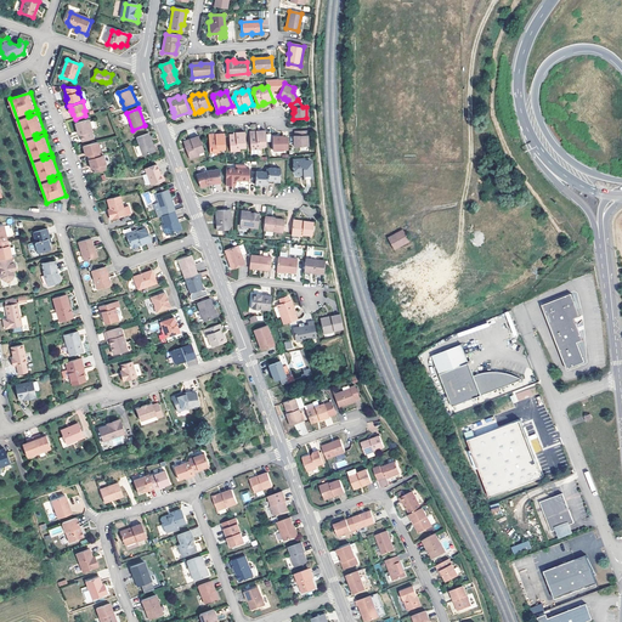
[(89,120),(75,124),(78,133),(80,131),(82,135),(83,142),(94,139),(89,120)]
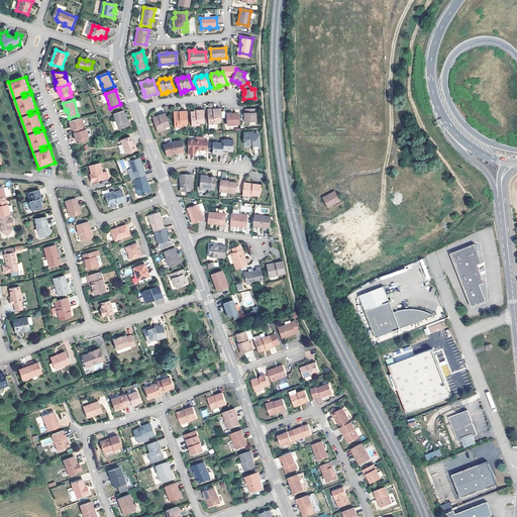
[(245,109),(245,113),(245,116),(244,116),(244,121),(255,121),(255,108),(245,109)]
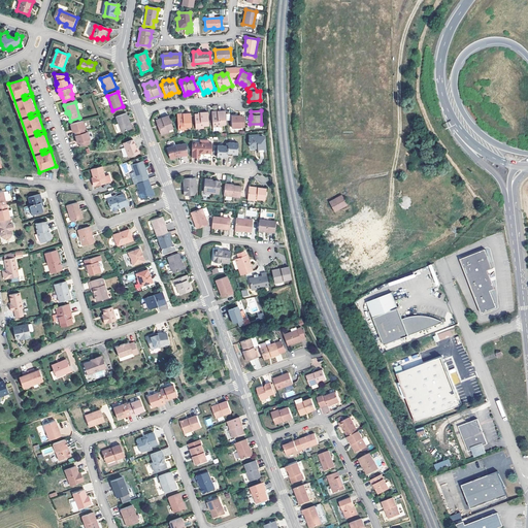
[(227,125),(226,111),(218,112),(218,113),(212,113),(213,128),(222,127),(222,126),(227,125)]
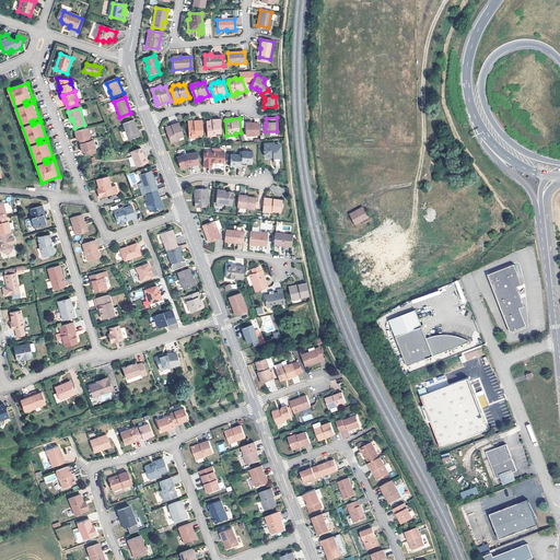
[(222,133),(221,119),(212,120),(213,121),(207,121),(208,137),(217,136),(217,133),(222,133)]
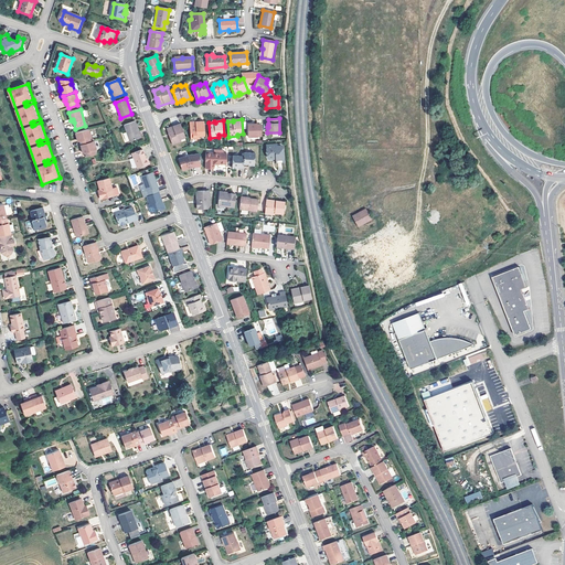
[(140,137),(135,121),(124,126),(130,141),(140,137)]
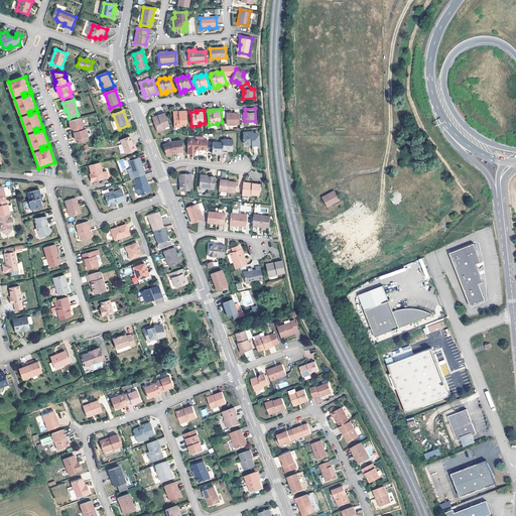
[(179,113),(173,114),(174,127),(182,126),(182,124),(187,124),(186,111),(179,111),(179,113)]
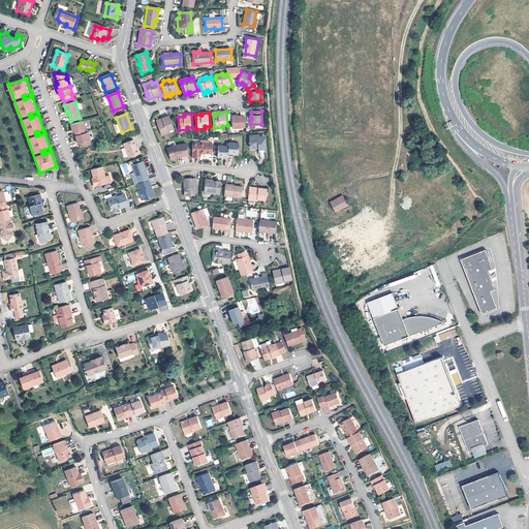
[(156,121),(158,125),(159,125),(160,128),(159,128),(161,135),(169,132),(168,130),(174,129),(168,116),(156,121)]
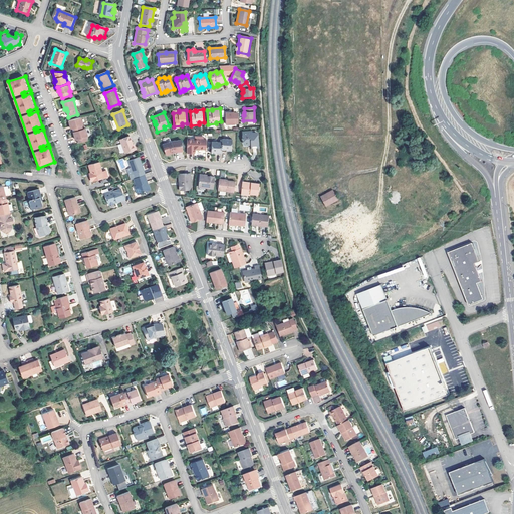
[(238,113),(234,114),(230,114),(230,113),(225,113),(226,124),(239,123),(238,113)]
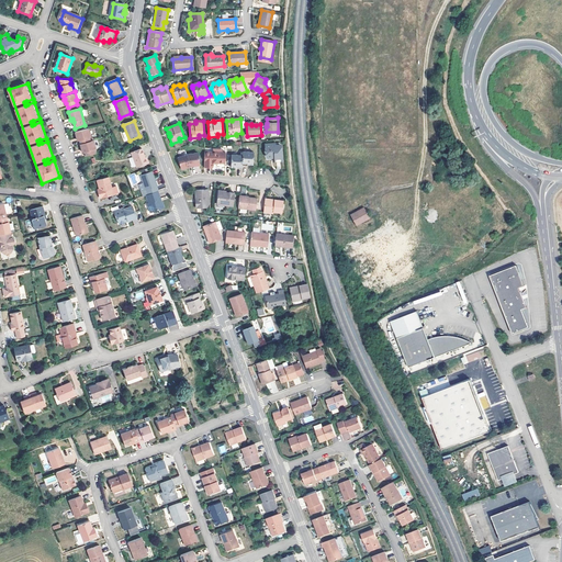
[(91,137),(89,128),(76,132),(77,138),(79,138),(80,141),(81,145),(91,142),(90,137),(91,137)]
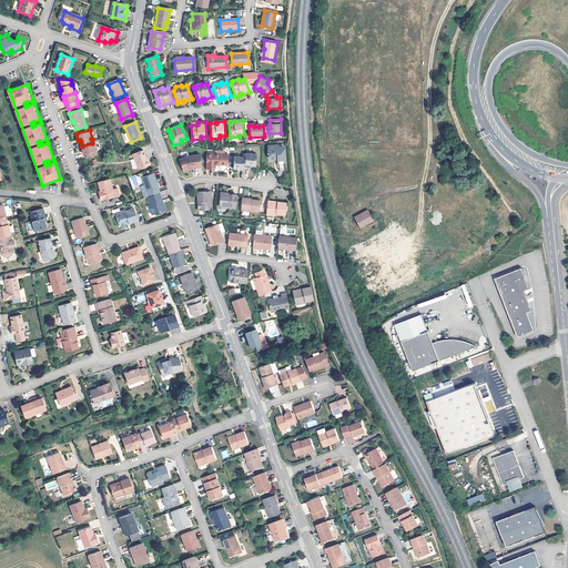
[(92,143),(82,146),(83,152),(84,151),(85,154),(87,158),(97,155),(97,151),(98,151),(95,142),(92,143)]
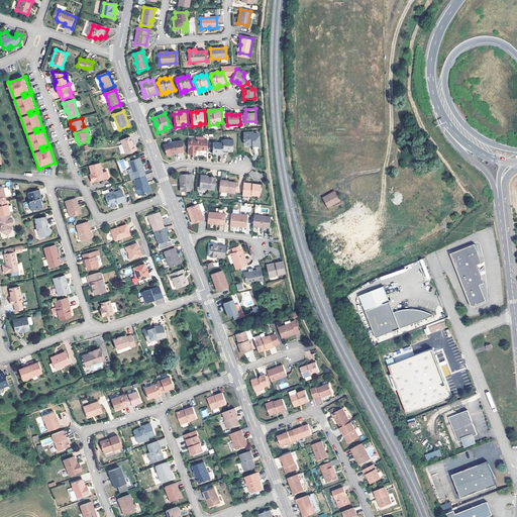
[(252,143),(253,145),(253,146),(260,146),(259,134),(253,134),(253,132),(244,132),(245,144),(249,143),(252,143)]
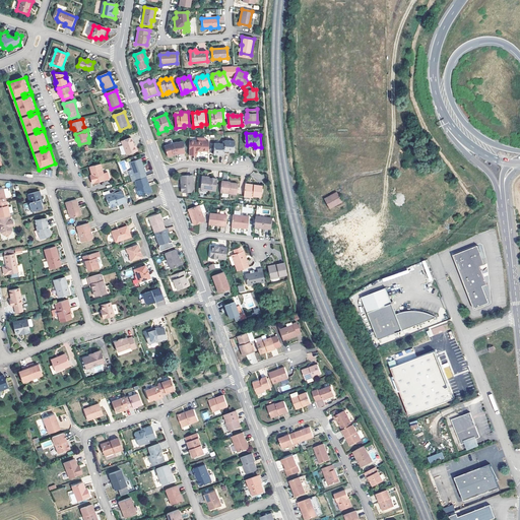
[(135,145),(134,146),(131,138),(122,141),(127,154),(137,150),(135,145)]
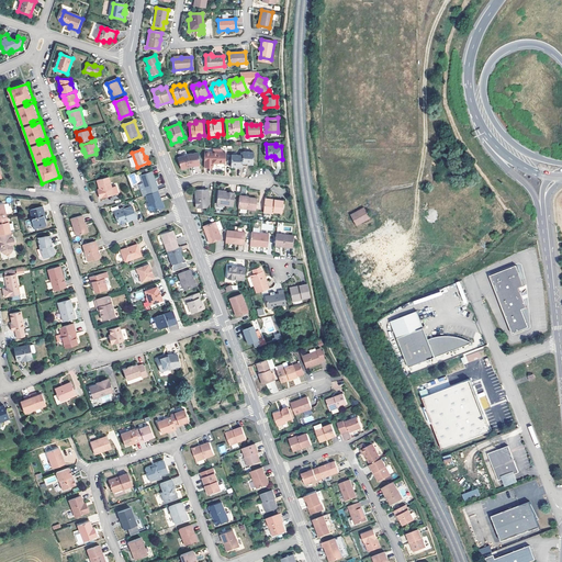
[(213,161),(225,161),(226,153),(204,153),(204,167),(213,168),(213,164),(213,161)]
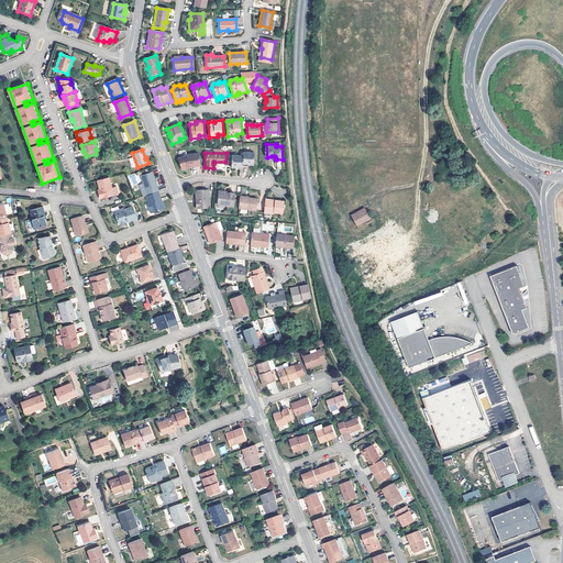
[(231,166),(236,167),(236,165),(239,165),(238,169),(243,169),(243,166),(247,166),(247,162),(250,162),(250,164),(254,164),(254,153),(243,153),(243,156),(232,155),(231,166)]
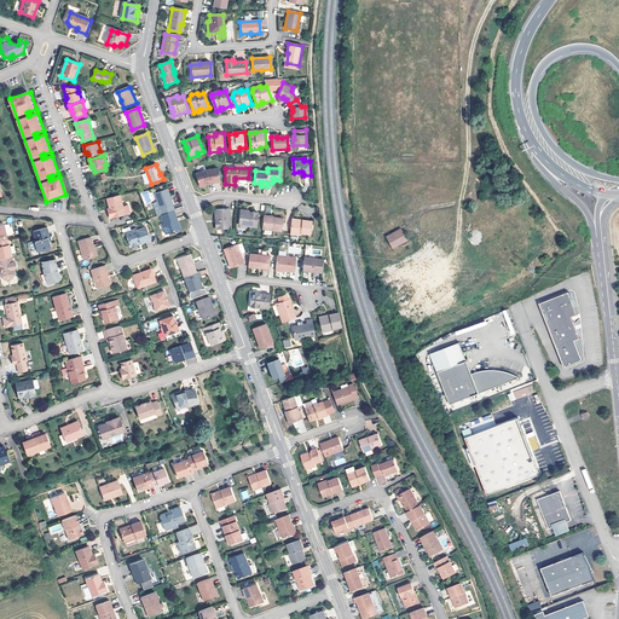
[(210,183),(210,184),(212,184),(220,183),(218,169),(206,171),(196,174),(200,185),(201,186),(206,185),(207,184),(210,183)]
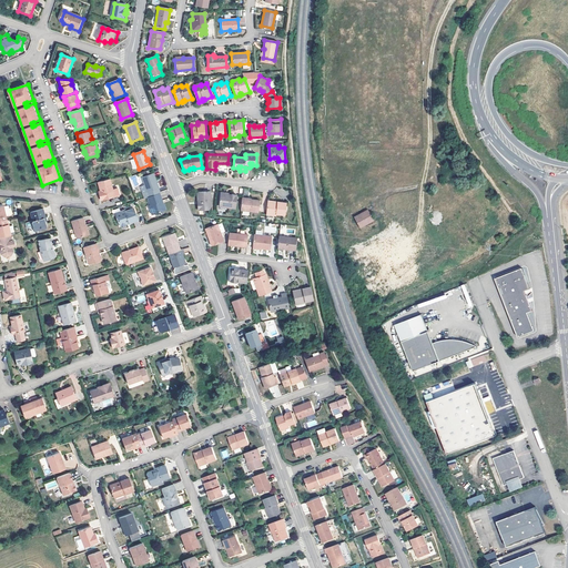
[(159,188),(153,172),(143,176),(149,192),(159,188)]
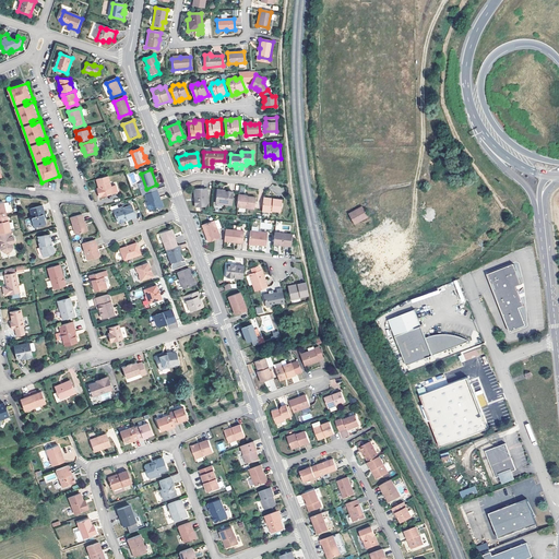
[(113,192),(108,176),(97,178),(99,188),(100,188),(102,190),(98,190),(99,197),(113,192)]
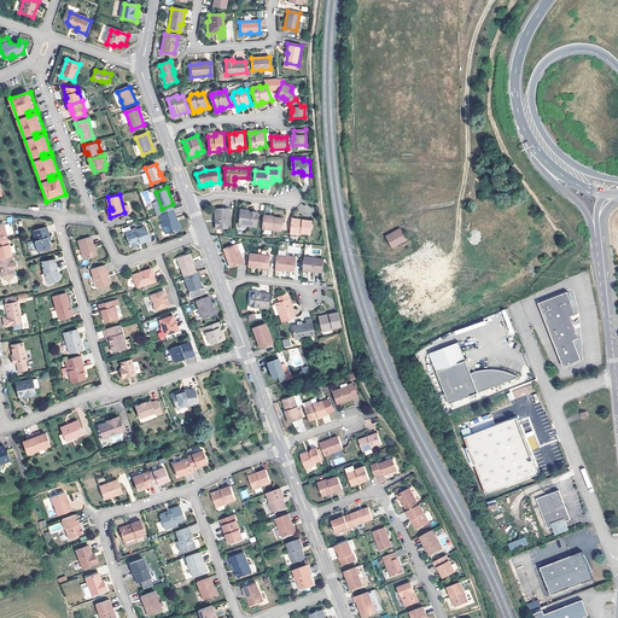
[(165,233),(179,228),(175,219),(178,217),(174,209),(161,215),(164,222),(162,223),(165,233)]
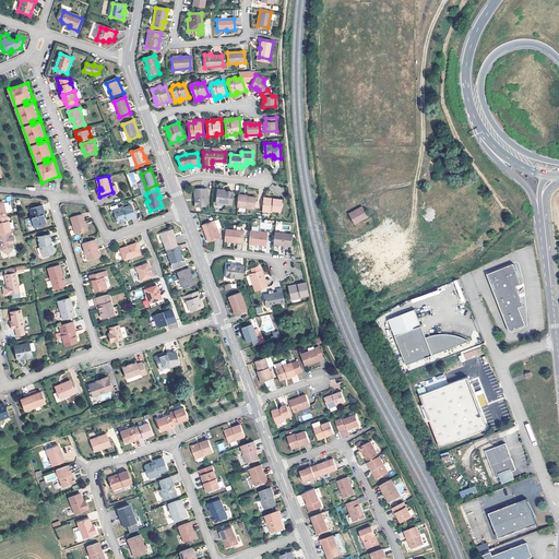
[(207,189),(195,190),(195,199),(197,199),(197,201),(195,202),(197,207),(207,206),(209,199),(209,197),(207,189)]
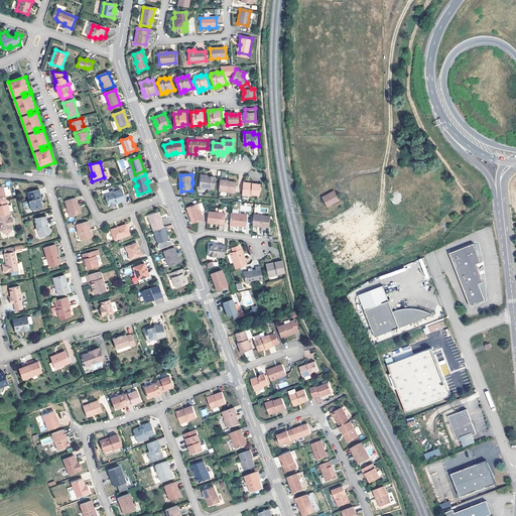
[(216,178),(207,177),(207,178),(201,177),(200,188),(215,189),(216,178)]
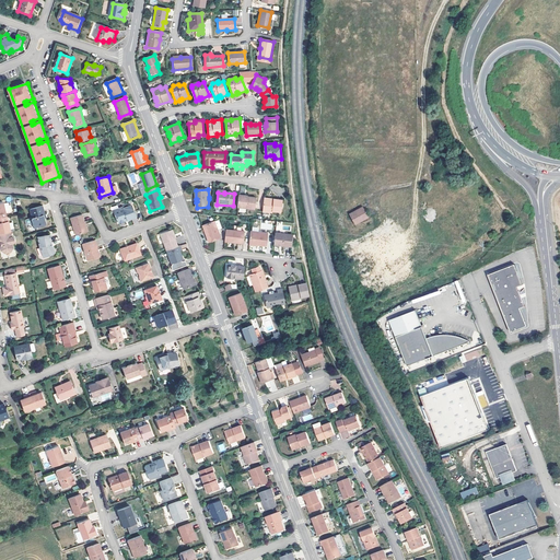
[(238,197),(237,208),(255,210),(256,198),(247,197),(247,198),(238,197)]
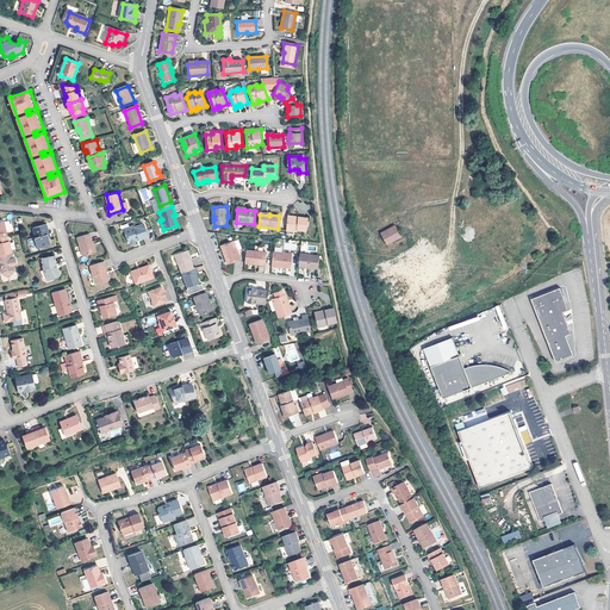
[(287,218),(286,231),(294,232),(296,230),(306,231),(307,218),(298,217),(297,219),(287,218)]
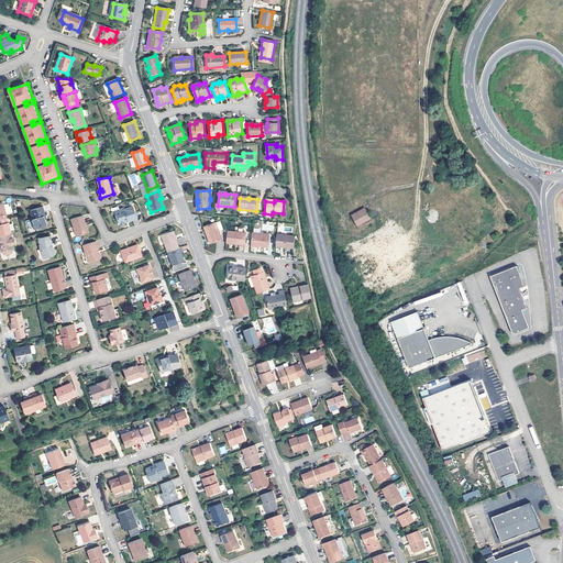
[(129,220),(129,221),(138,218),(133,206),(125,209),(124,208),(114,211),(120,224),(125,222),(125,221),(129,220)]
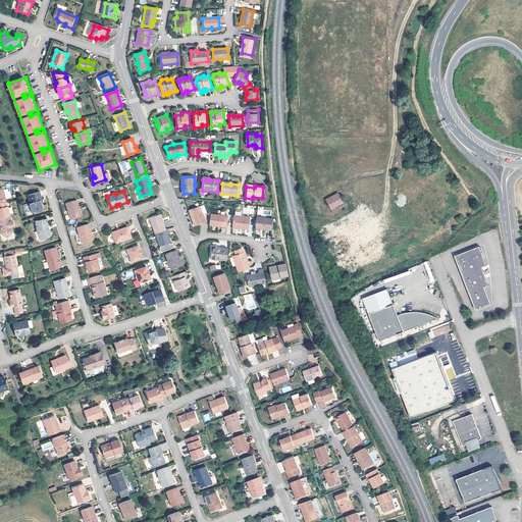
[(41,200),(43,200),(40,192),(29,196),(31,203),(30,205),(31,208),(33,207),(34,212),(42,210),(44,208),(42,204),(41,200)]
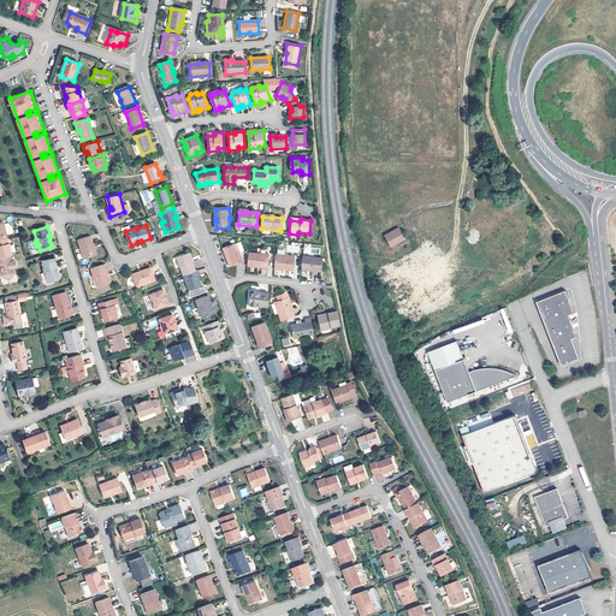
[(395,242),(398,238),(401,242),(406,240),(404,236),(403,236),(401,231),(402,231),(400,229),(395,231),(396,235),(392,237),(390,234),(385,236),(386,240),(388,240),(390,244),(389,244),(391,248),(396,246),(395,242)]
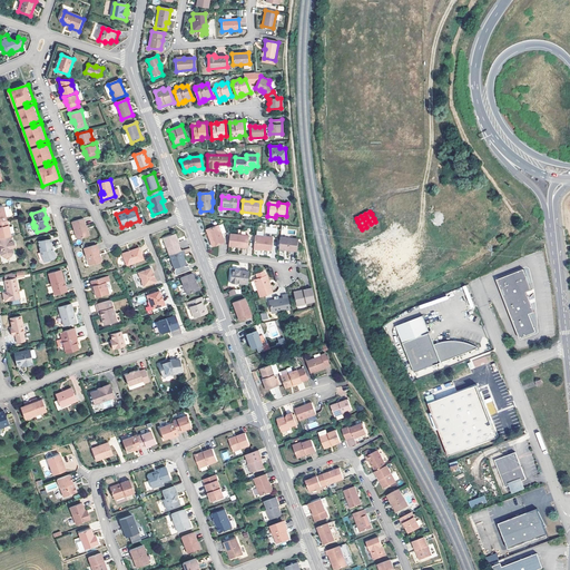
[(71,223),(76,239),(87,236),(85,227),(86,227),(84,219),(71,223)]
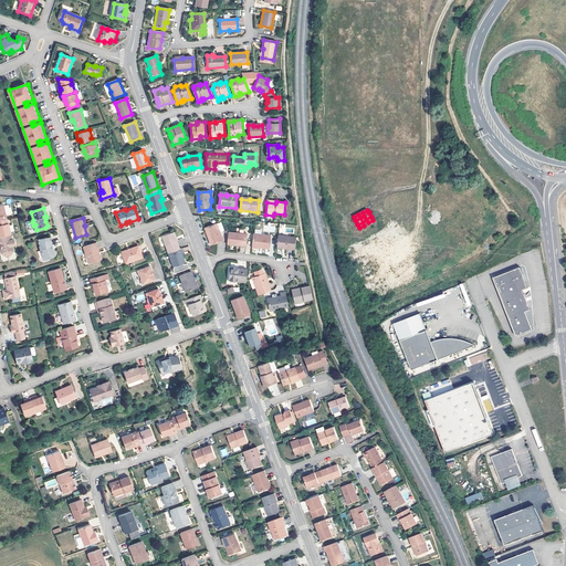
[(11,234),(9,219),(8,219),(0,220),(0,236),(11,234)]
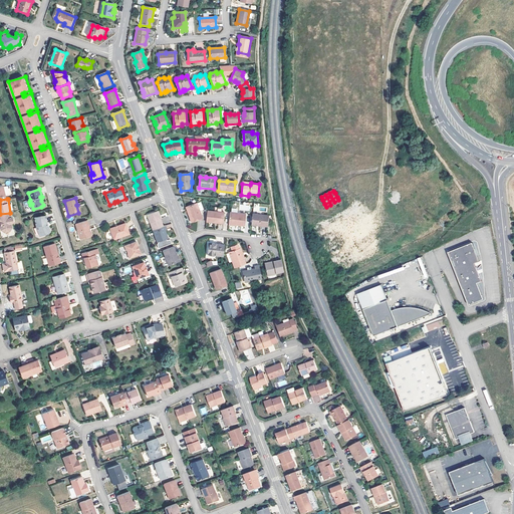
[(190,213),(189,214),(192,222),(203,218),(200,210),(197,203),(187,207),(190,213)]
